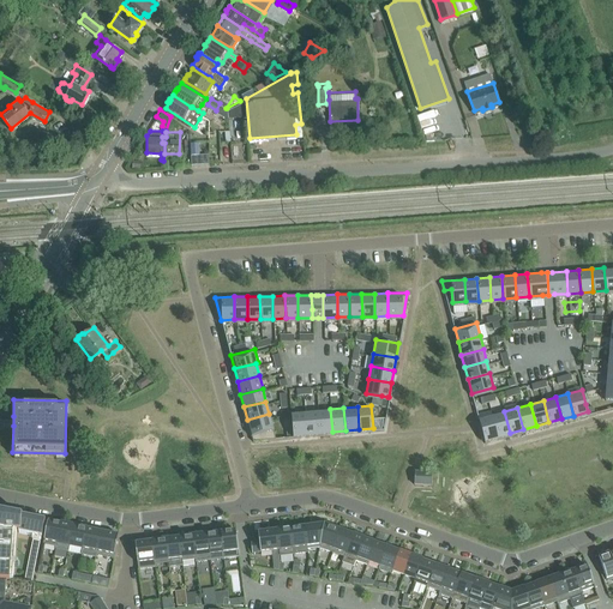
[(332,432),(330,409),(318,410),(319,432),(332,432)]
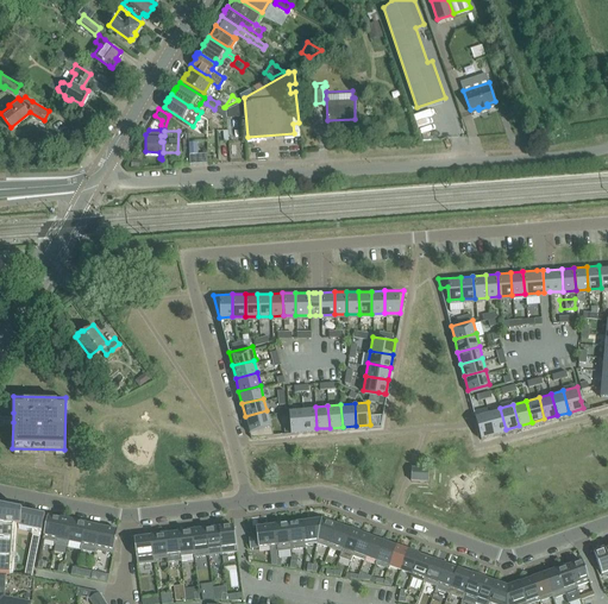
[(317,428),(315,407),(302,408),(304,429),(317,428)]
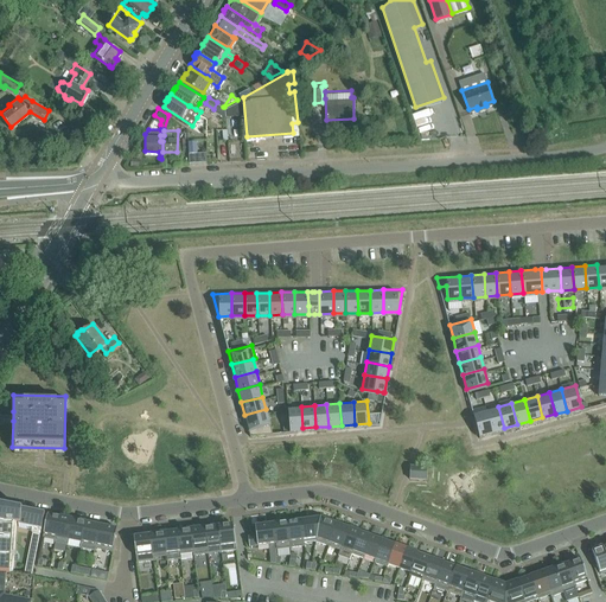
[(303,428),(301,407),(287,408),(289,429),(303,428)]
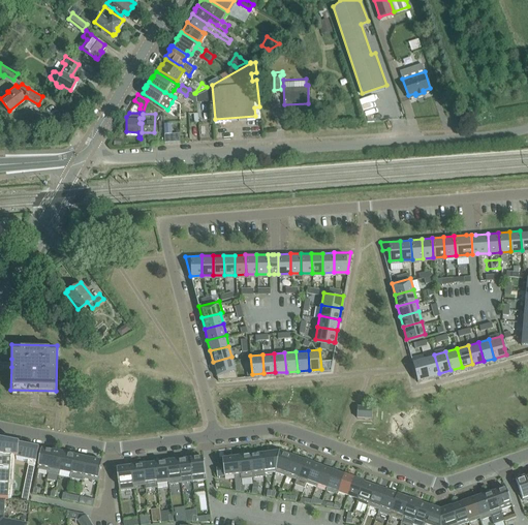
[(439,373),(434,354),(424,357),(429,376),(439,373)]
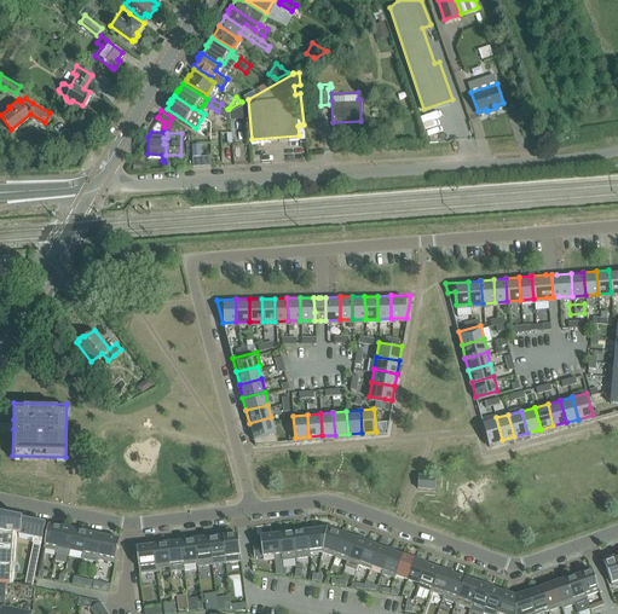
[(277,440),(271,417),(249,423),(254,441),(277,440)]
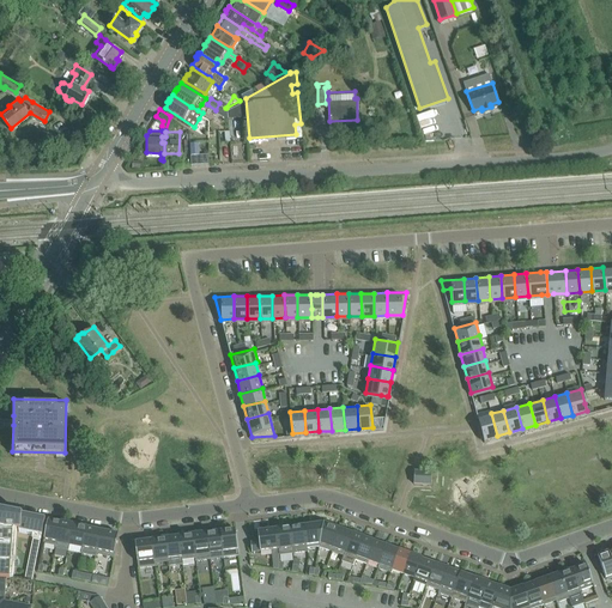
[(497,436),(491,413),(477,417),(483,439),(497,436)]
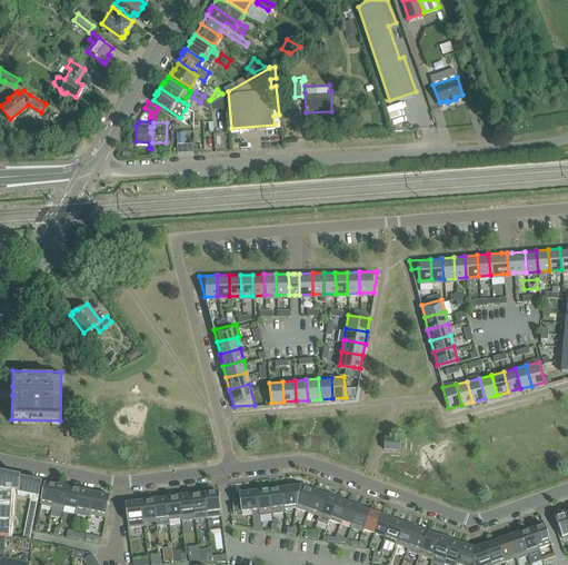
[(107,403),(107,412),(120,412),(121,403),(107,403)]
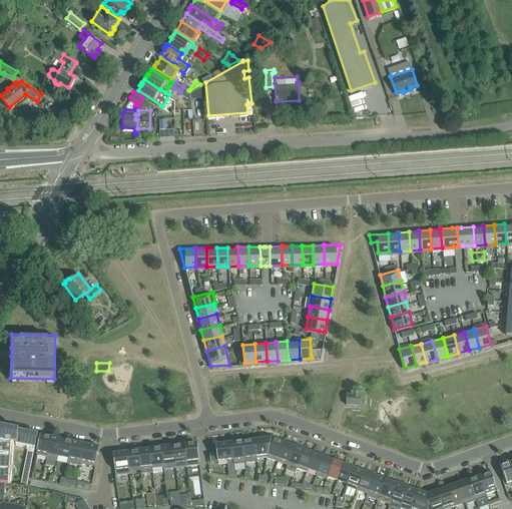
[(43,392),(44,385),(35,383),(34,390),(43,392)]
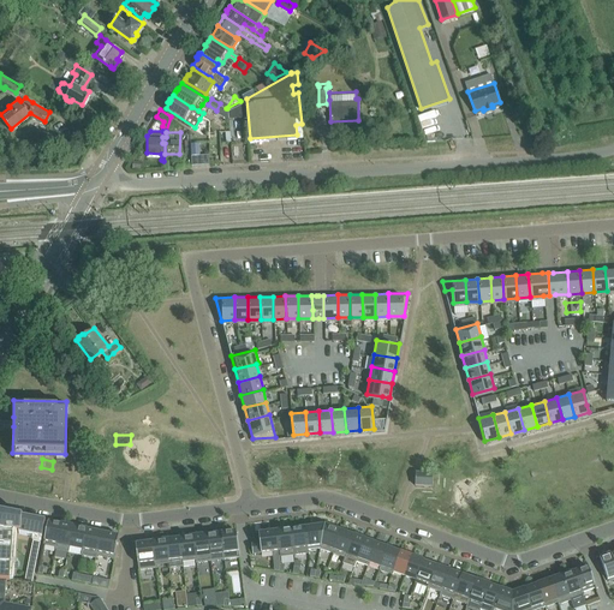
[(138,460),(139,485),(153,485),(153,470),(148,470),(148,459),(138,460)]
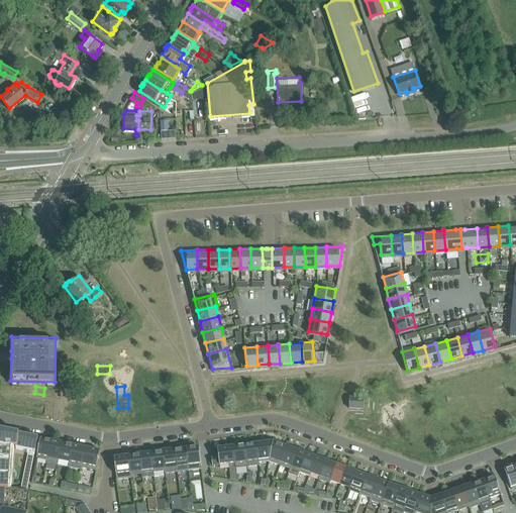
[(347,405),(363,406),(364,395),(348,394),(347,405)]
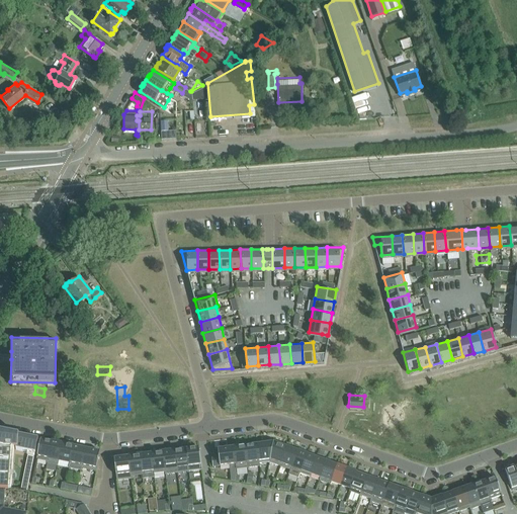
[(0,486),(7,487),(10,445),(15,445),(15,446),(34,450),(37,435),(17,432),(17,431),(0,427),(0,486)]
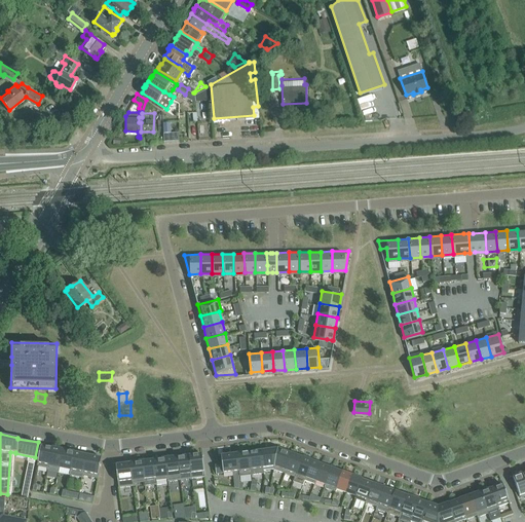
[(47,465),(51,445),(40,443),(36,462),(46,465),(47,465)]
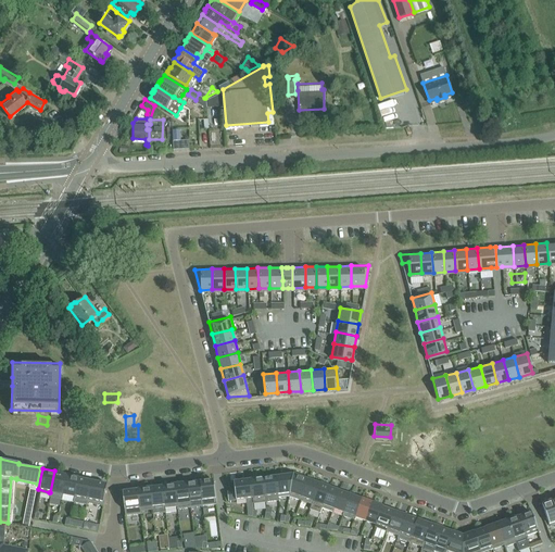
[(62,491),(65,473),(54,471),(50,492),(49,492),(49,493),(61,497),(62,491)]
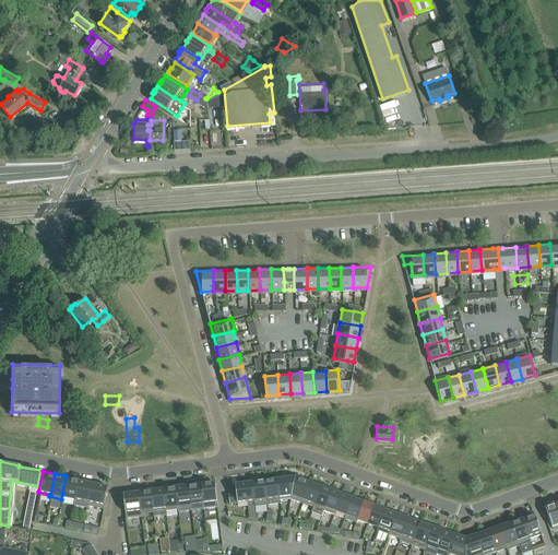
[(289,495),(294,474),(276,476),(279,494),(279,497),(289,495)]
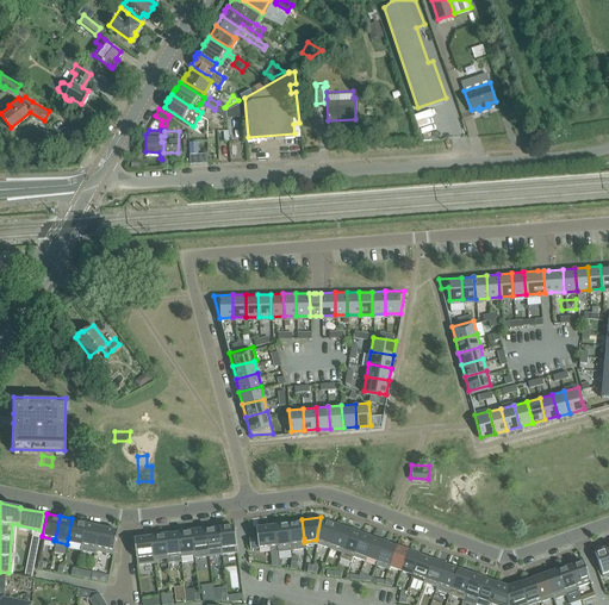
[(337,523),(321,517),(316,540),(329,546),(337,523)]
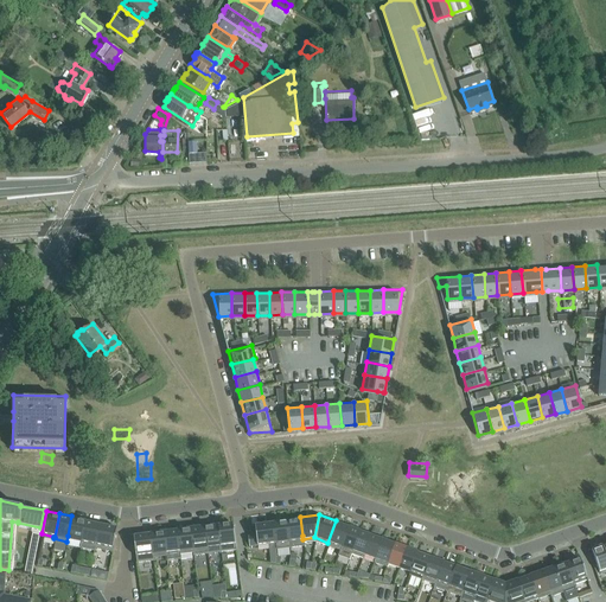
[(81,538),(84,518),(71,516),(68,536),(80,538),(81,538)]
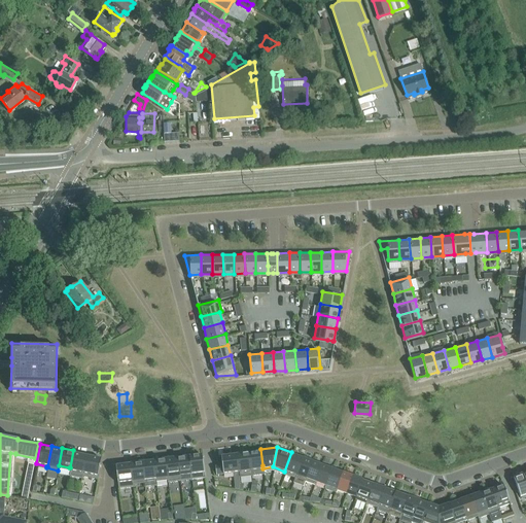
[(260,449),(248,450),(251,472),(263,471),(263,468),(263,465),(260,449)]
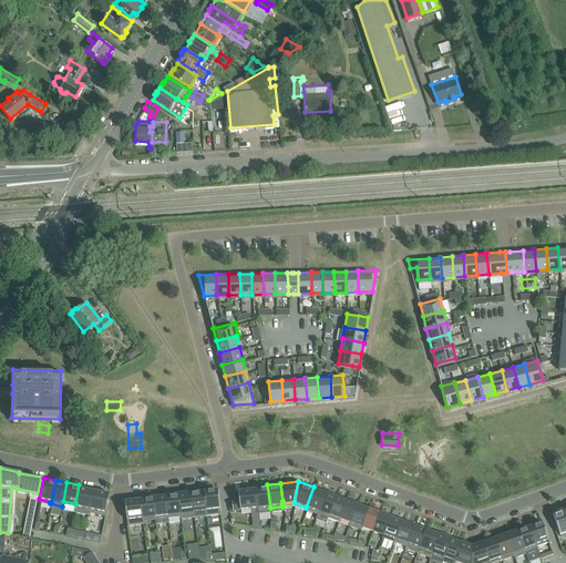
[(88,509),(92,488),(79,484),(75,503),(74,503),(73,509),(88,511),(88,510),(88,509)]
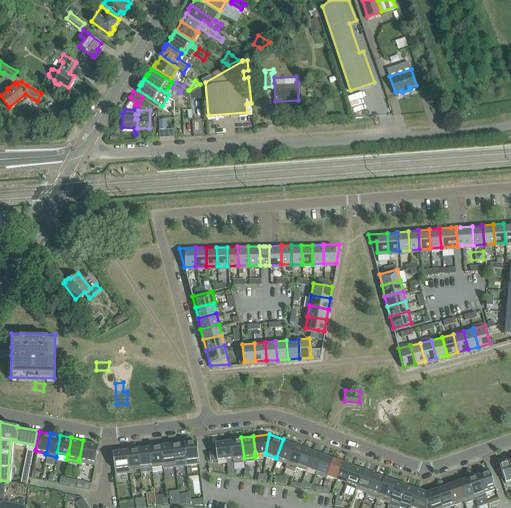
[(241,437),(229,439),(231,455),(232,460),(244,458),(241,437)]
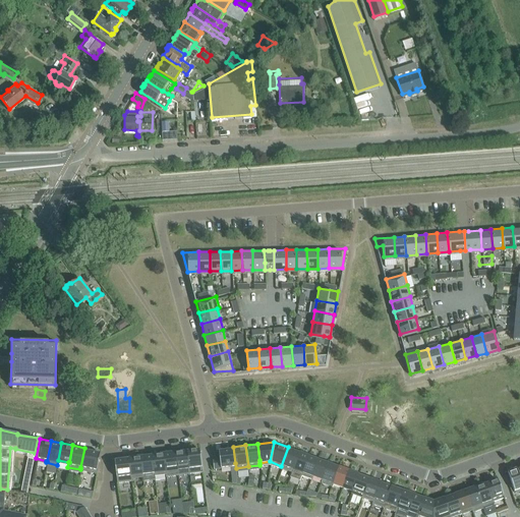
[(201,469),(199,447),(186,449),(189,470),(201,469)]
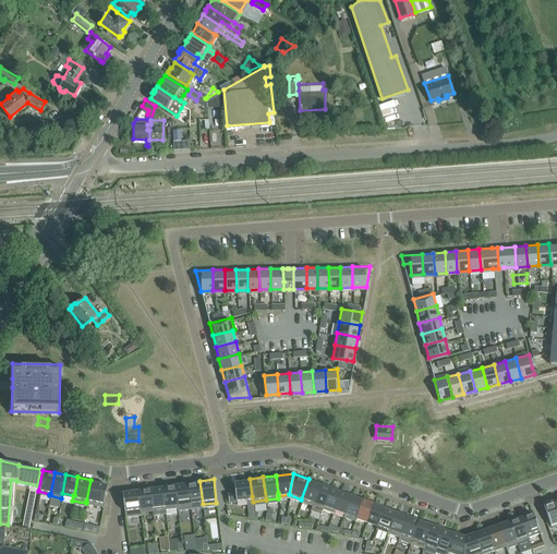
[(252,496),(250,479),(233,480),(234,490),(227,490),(228,500),(252,496)]
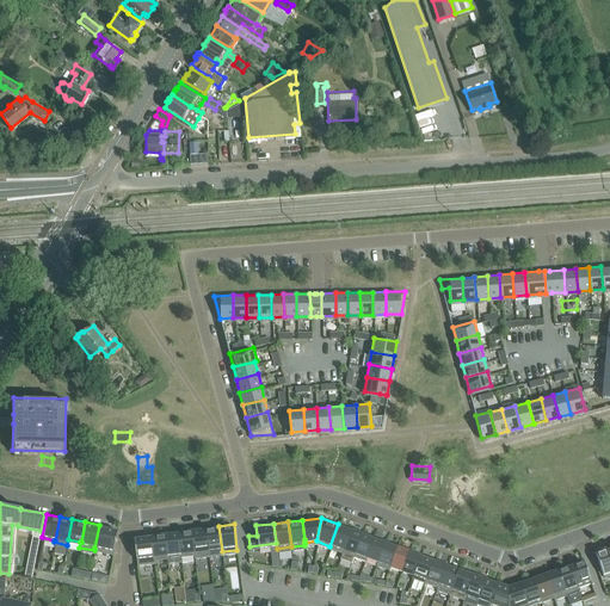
[(342,550),(350,527),(338,524),(330,546),(342,550)]
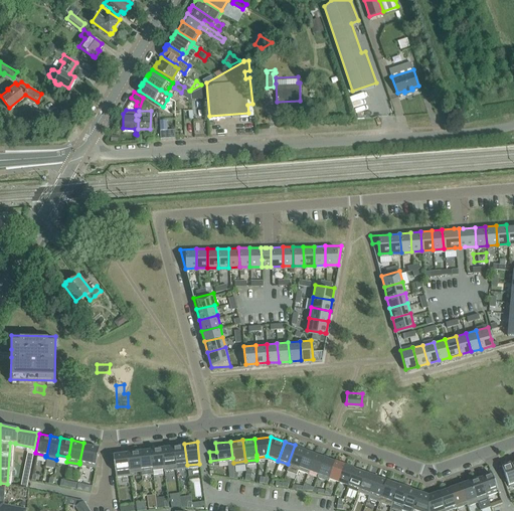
[(95,465),(99,446),(83,443),(79,462),(79,463),(95,465)]
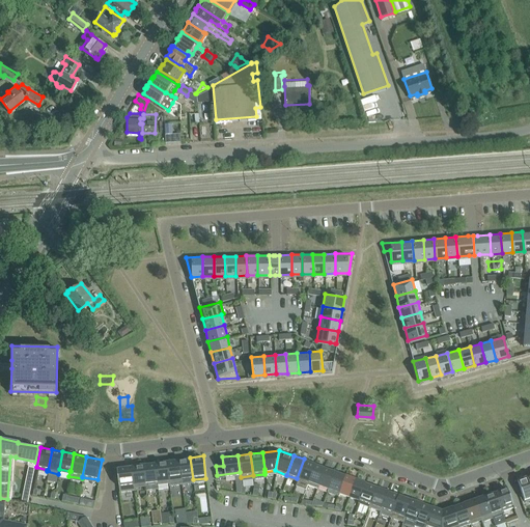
[(193,479),(190,458),(178,459),(180,481),(193,479)]
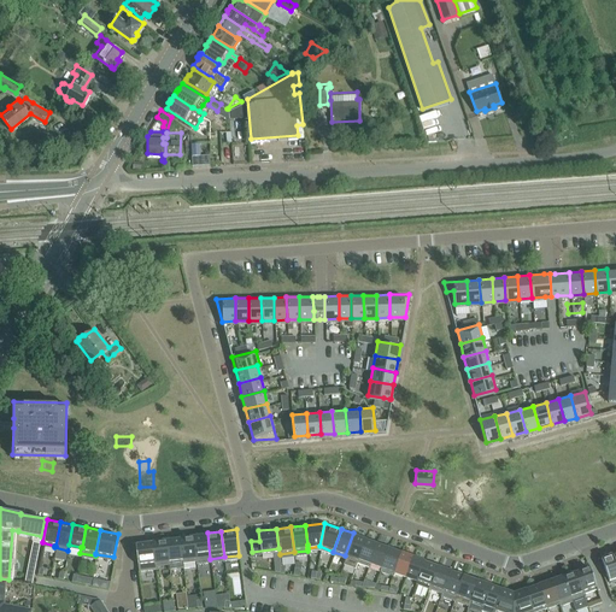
[(210,559),(207,533),(193,534),(195,558),(195,560),(210,559)]
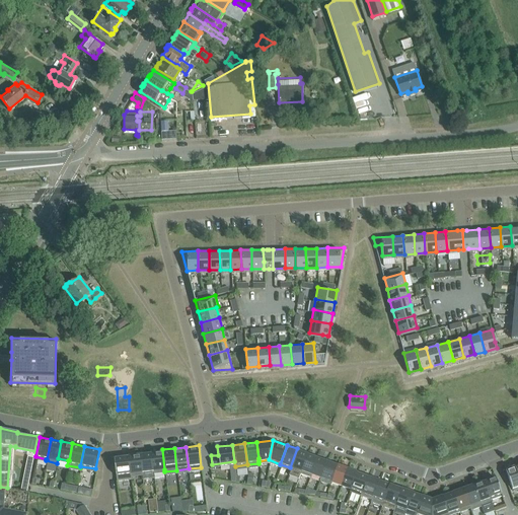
[(290,467),(288,472),(298,475),(299,470),(306,452),(297,448),(290,467)]
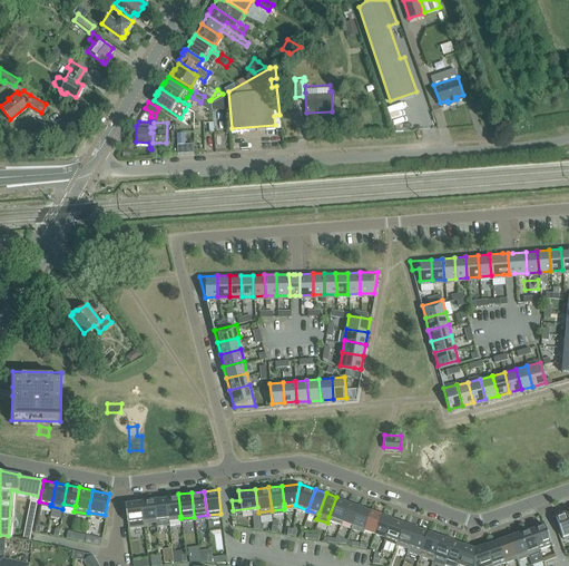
[(180,516),(178,494),(166,496),(168,515),(167,515),(168,518),(180,516)]
